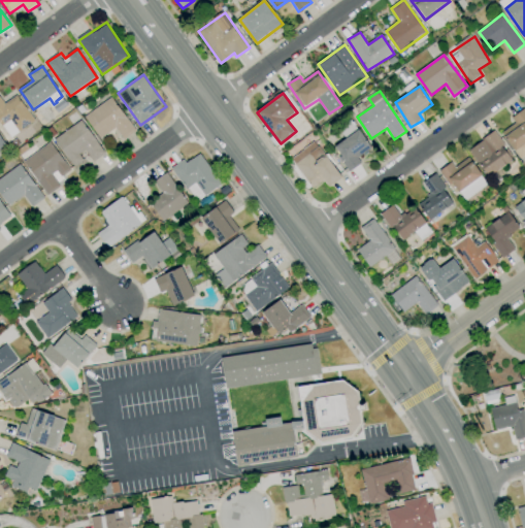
[(6,103),(1,96),(0,96),(0,122),(11,138),(36,122),(18,95),(6,103)]
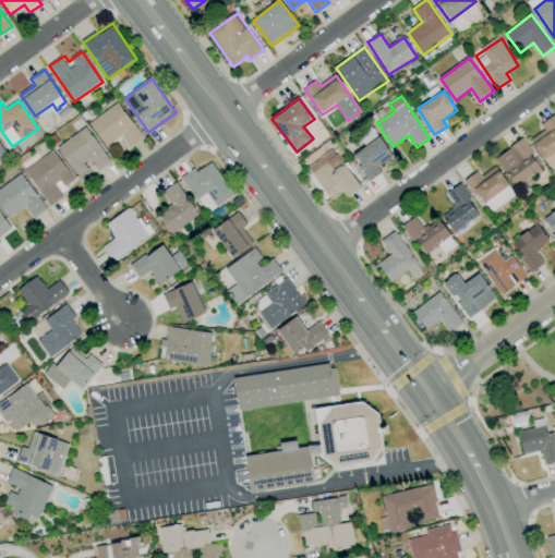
[(106,146),(124,135),(131,147),(144,140),(121,102),(91,121),(106,146)]
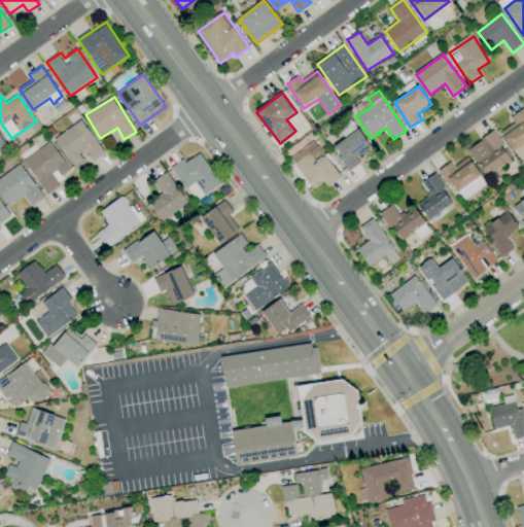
[(523,109),(512,117),(517,125),(503,134),(520,159),(523,156),(523,109)]
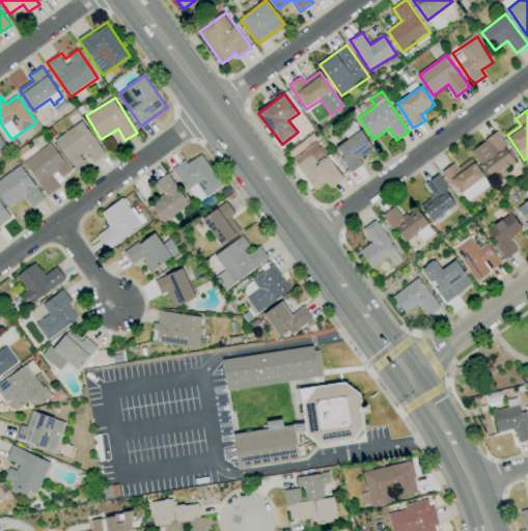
[(107,155),(83,120),(56,140),(76,168),(88,159),(92,164),(107,155)]
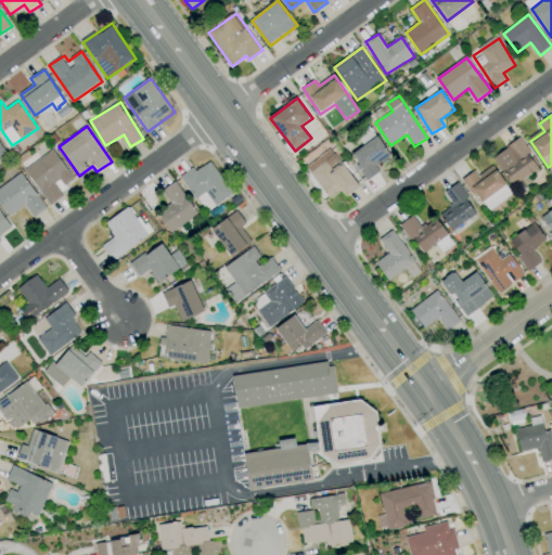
[(382,171),(377,166),(392,156),(379,137),(351,155),(369,180),(382,171)]
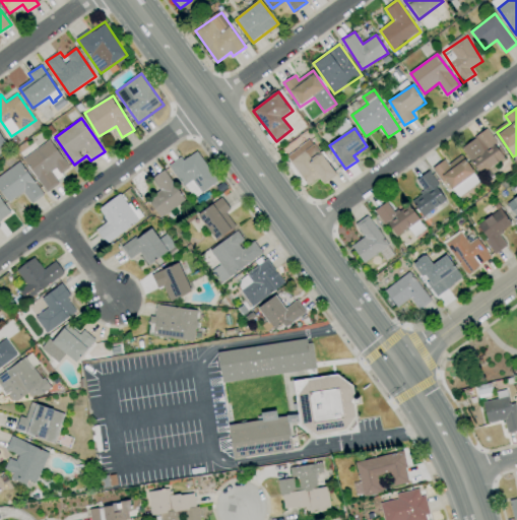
[(463,146),(481,174),(506,157),(488,130),(463,146)]
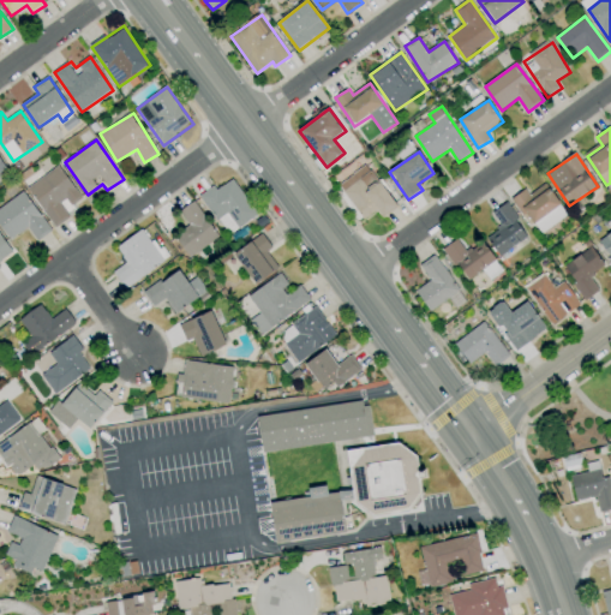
[(378,210),(384,218),(400,206),(367,165),(340,185),(366,220),(378,210)]
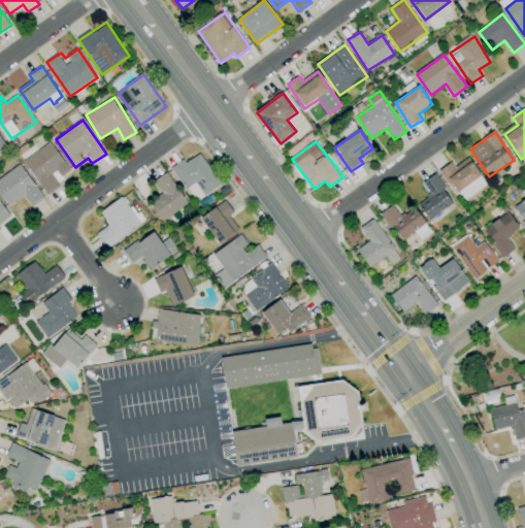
[(64,185),(60,179),(71,170),(52,142),(25,161),(48,195),(64,185)]
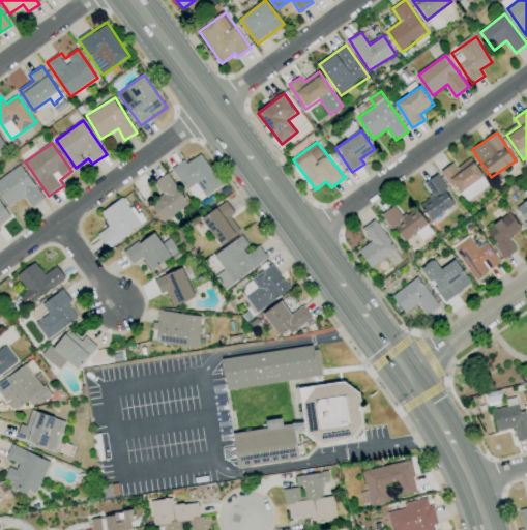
[(174,168),(197,203),(224,185),(203,153),(187,164),(185,160),(174,168)]
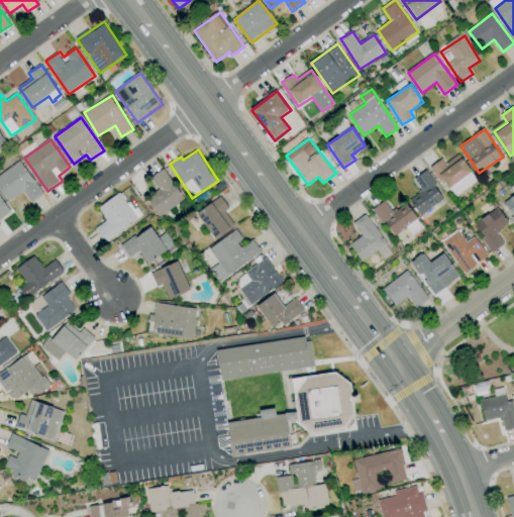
[(446,164),(443,159),(433,166),(454,197),(479,181),(460,154),(446,164)]
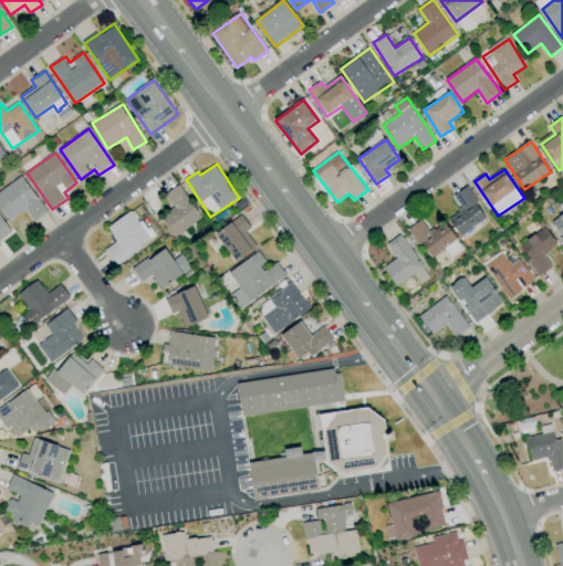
[(0,205),(9,221),(28,210),(34,221),(48,213),(25,176),(0,190),(0,205)]
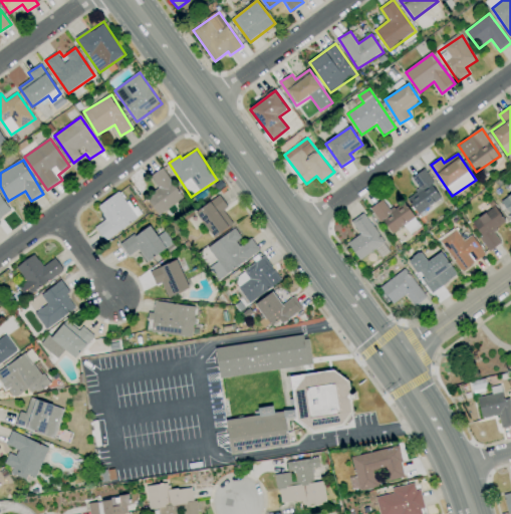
[(184,198),(163,168),(151,177),(160,190),(148,198),(160,215),(184,198)]
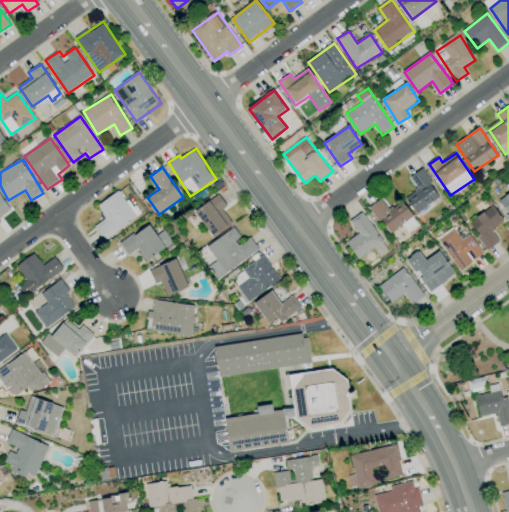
[(418,213),(442,197),(422,169),(411,177),(419,189),(407,197),(418,213)]
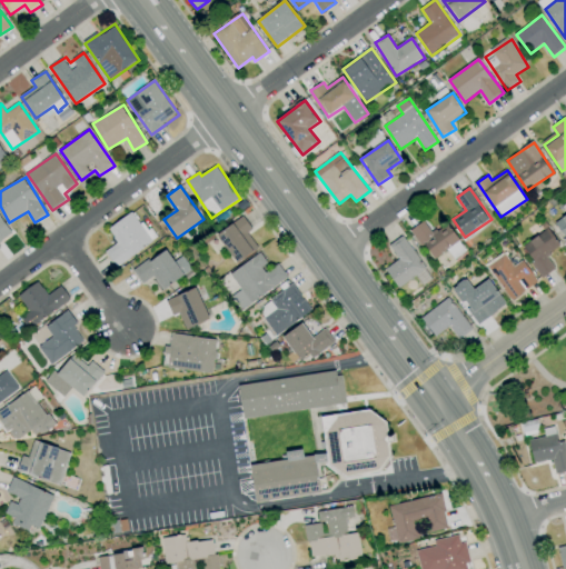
[(554,225),(565,240),(565,206),(564,207),(565,209),(565,216),(554,225)]
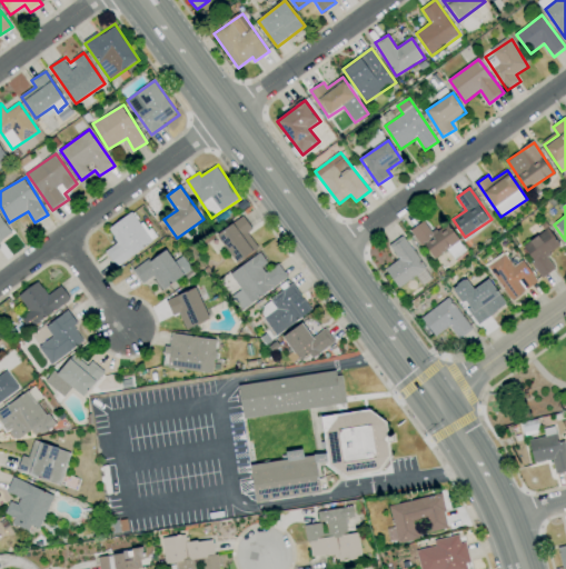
[(109,229),(119,242),(106,252),(117,268),(157,240),(135,210),(109,229)]
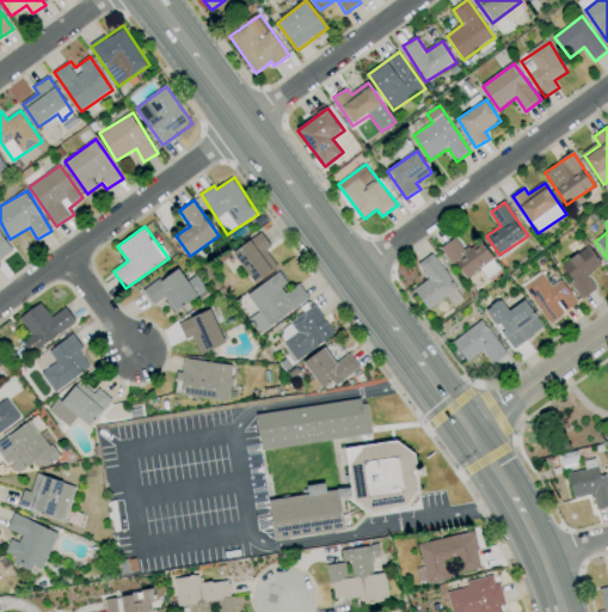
[(0,263),(16,254),(0,231),(0,263)]
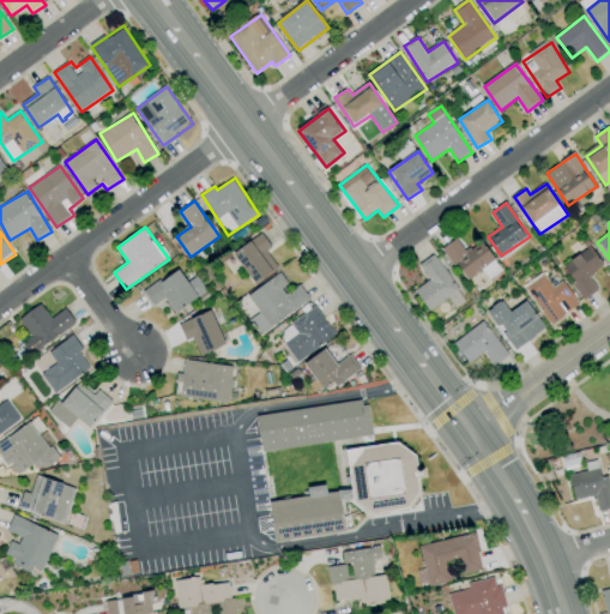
[(235,253),(255,284),(281,268),(269,250),(273,247),(264,233),(235,253)]
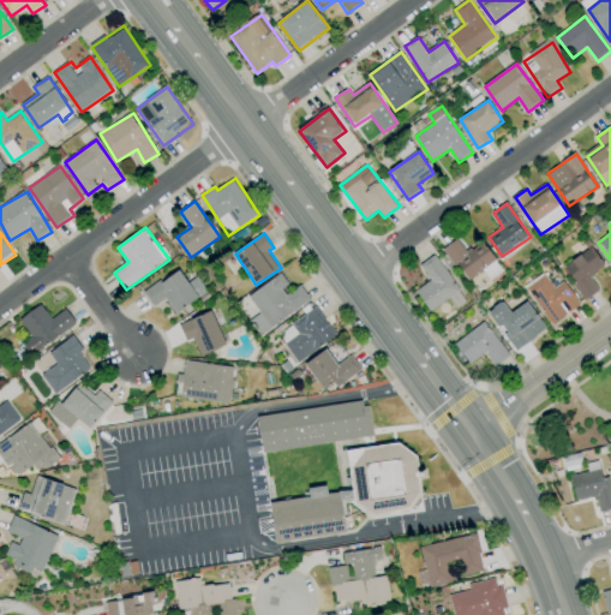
[(469,281),(485,269),(492,278),(503,269),(483,243),(469,252),(459,238),(444,249),(469,281)]
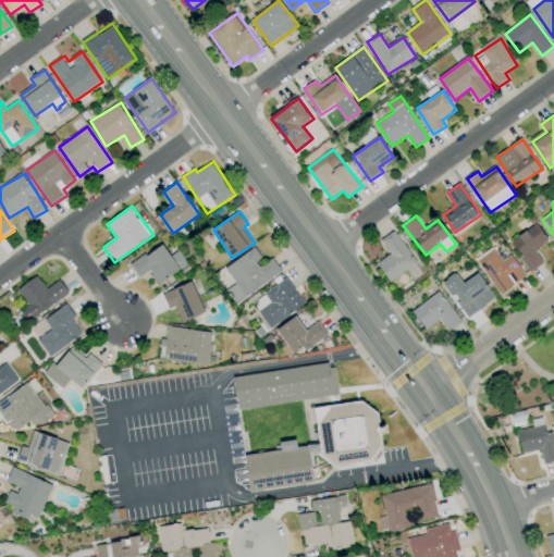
[(512,240),(532,272),(544,263),(536,249),(549,240),(538,223),(512,240)]
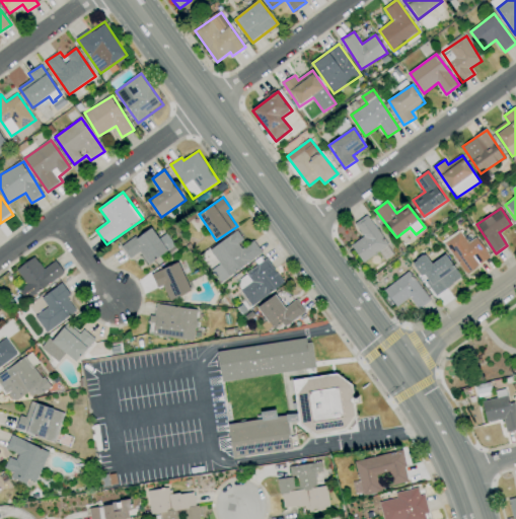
[(352,245),(364,263),(389,245),(368,215),(356,224),(364,236),(352,245)]
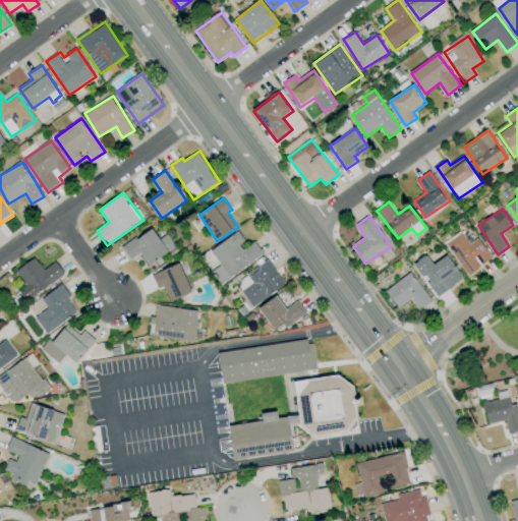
[(151,266),(177,246),(168,234),(161,239),(153,228),(123,248),(131,259),(141,252),(151,266)]
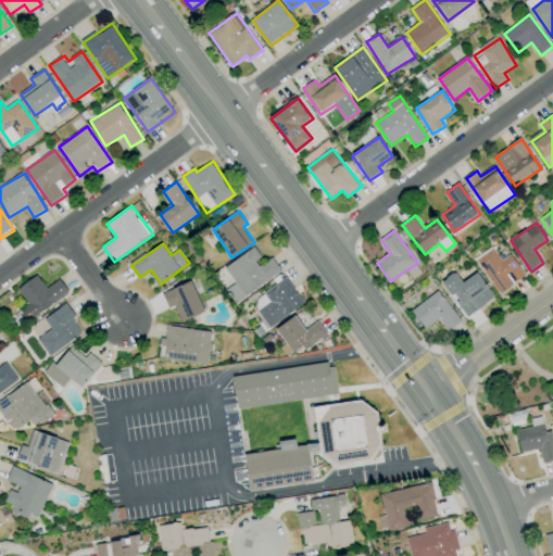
[(476,260),(501,293),(527,275),(512,254),(503,261),(493,247),(476,260)]
